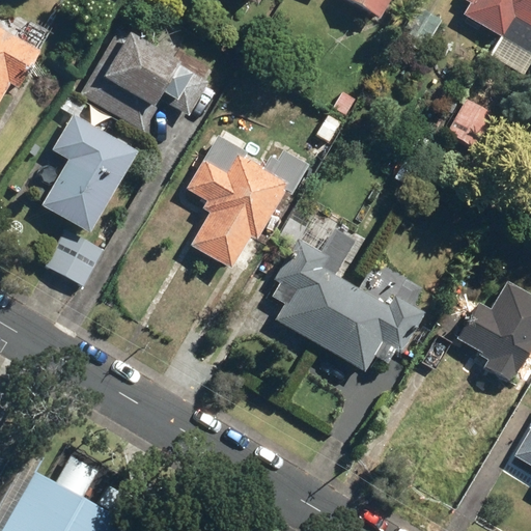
[(355,0),(384,15),(391,0),(355,0)]
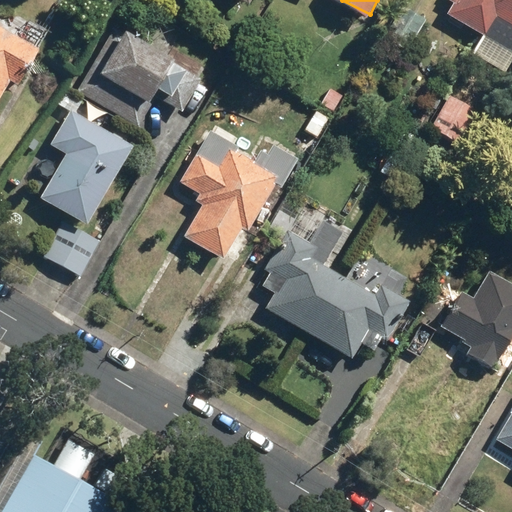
[(431,13),(406,0),(404,0),(387,36),(413,49),(431,13)]
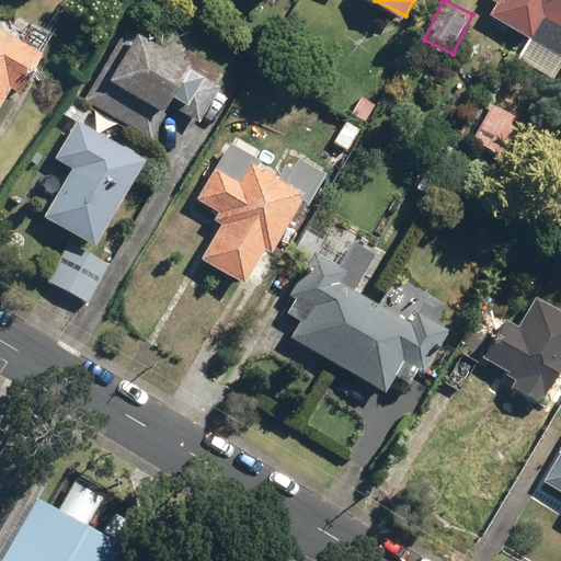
[(560,0),(499,0),(491,14),(531,37),(546,13),(560,22),(560,0)]
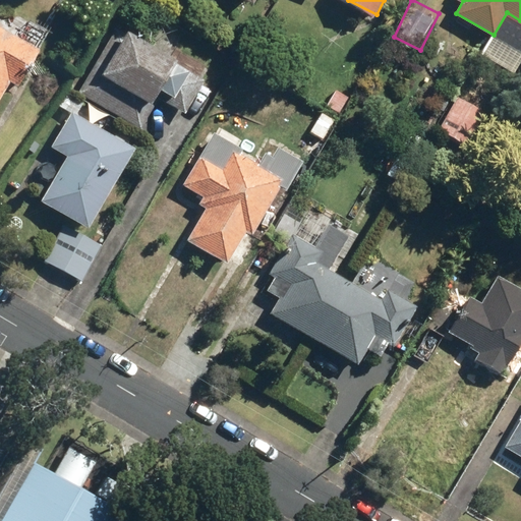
[(21,87),(42,49),(0,25),(0,100),(10,80),(21,87)]
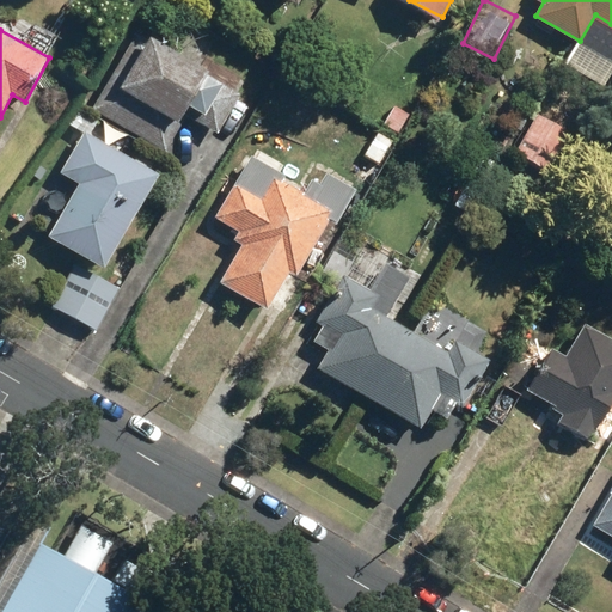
[(212,72),(215,67),(157,34),(127,86),(185,120),(195,104),(210,112),(228,81),(212,72)]
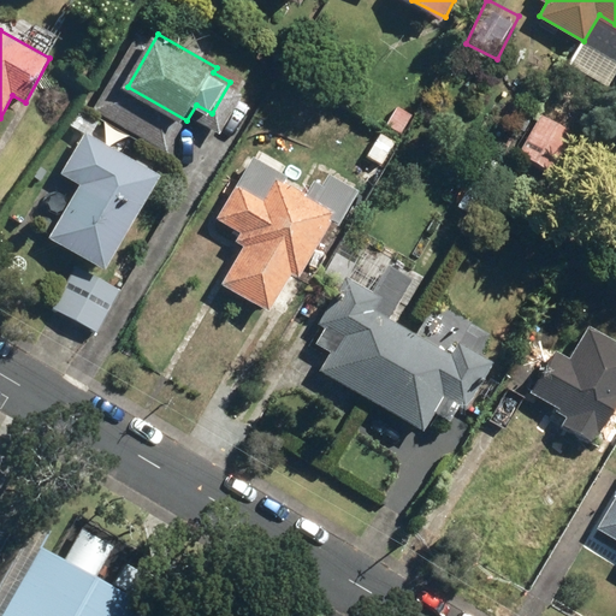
[(615,76),(615,59),(584,41),(570,64),(610,87),(615,76)]
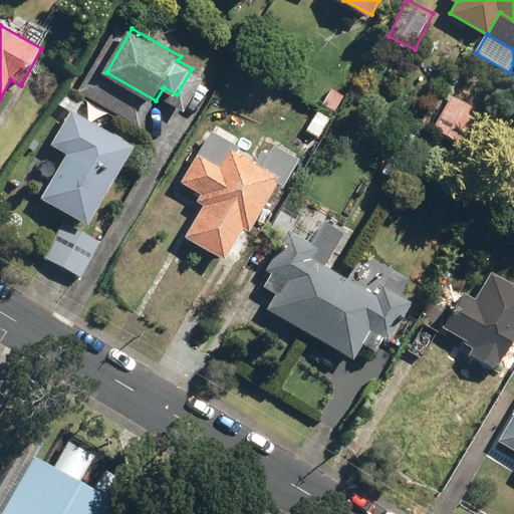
[(482,110),(453,94),(435,126),(464,144),(482,110)]
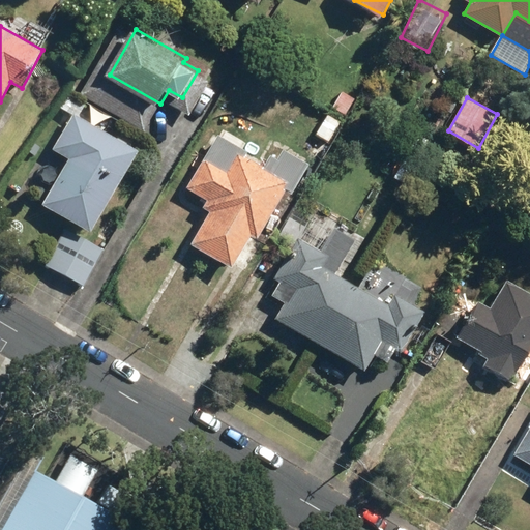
[(74,112),(53,148),(69,157),(45,204),(96,232),(141,149),(74,112)]
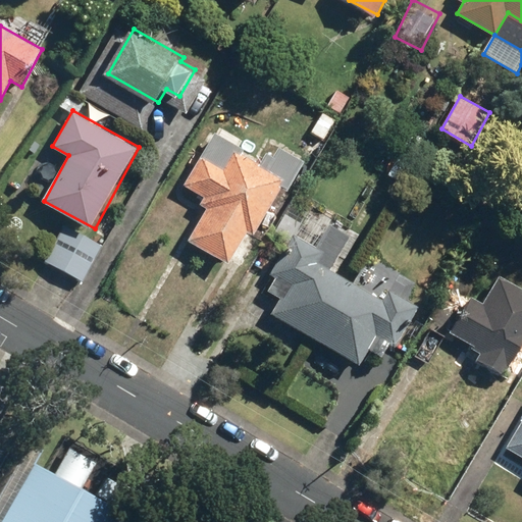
[(206,205),(188,240),(222,259),(214,274),(238,288),(265,238),(256,232),(285,178),(231,149),(225,161),(201,148),(178,190),(206,205)]
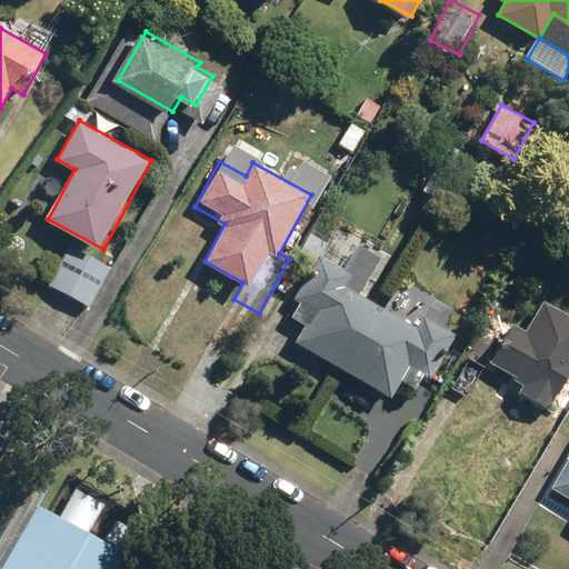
[(113,267),(71,245),(50,283),(92,307),(113,267)]
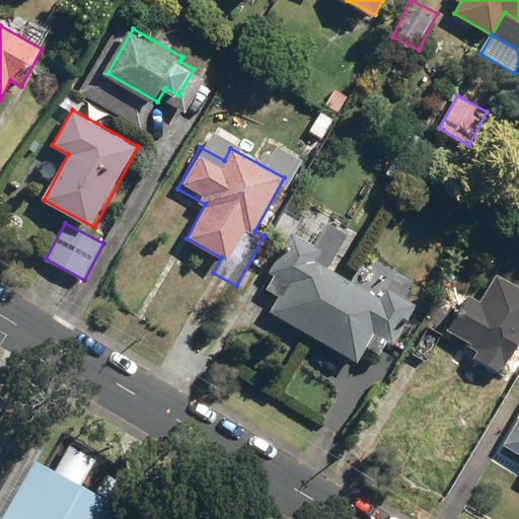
[(368,348),(380,355),(390,339),(392,340),(415,303),(392,289),(396,283),(362,263),(351,282),(315,261),(320,251),(295,235),(265,286),(280,295),(271,310),(359,363),(368,348)]
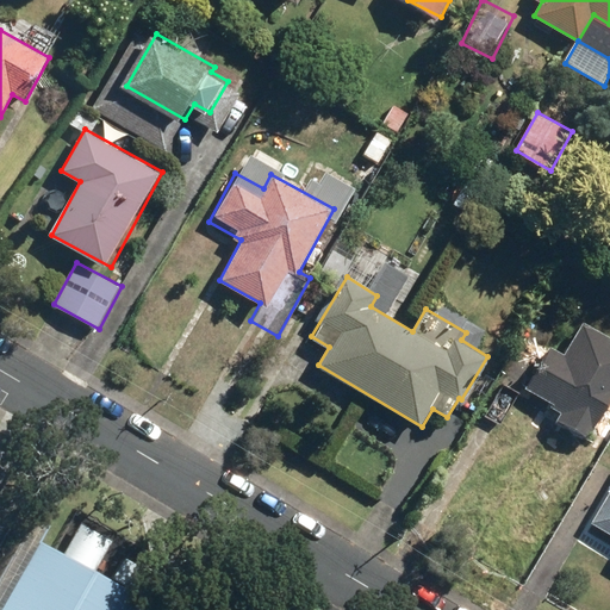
[(609,406),(609,335),(586,323),(570,354),(552,344),(527,390),(562,409),(555,423),(591,442),(609,406)]
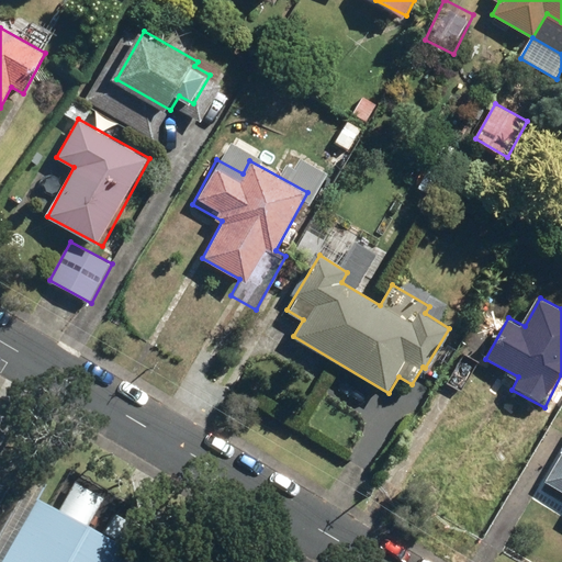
[(561,487),(561,454),(548,480),(561,487)]
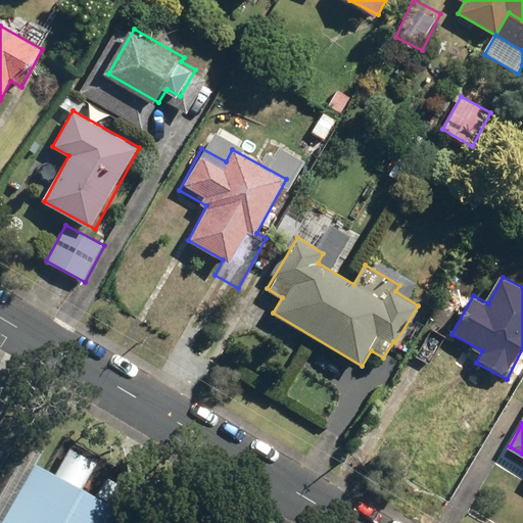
[(0,522),(130,522),(131,521),(31,465),(0,517),(0,522)]
